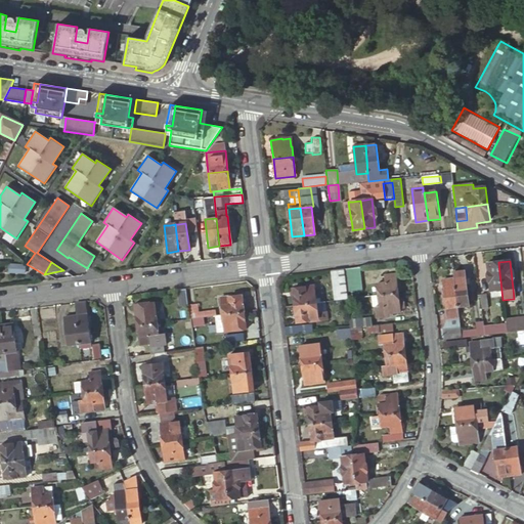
[(490,292),(501,291),(498,263),(498,262),(487,264),(490,292)]
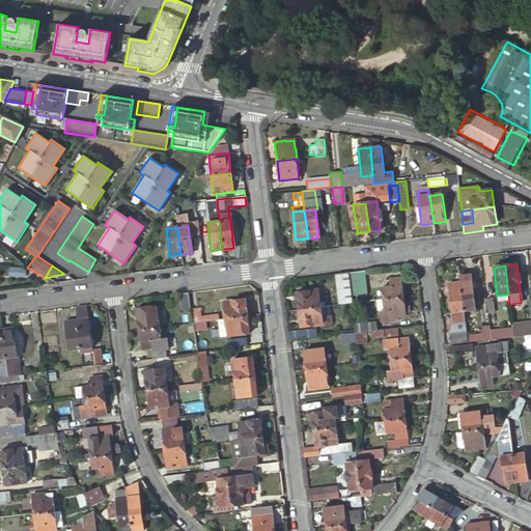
[(22,279),(22,271),(9,270),(8,279),(22,279)]
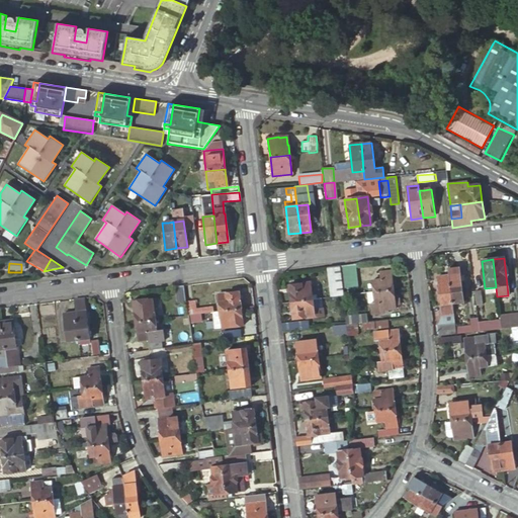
[(355,275),(354,264),(341,266),(343,277),(355,275)]
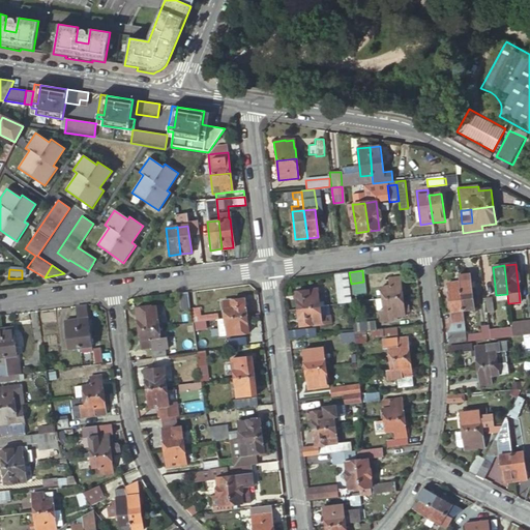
[(351,302),(348,272),(333,274),(337,304),(351,302)]
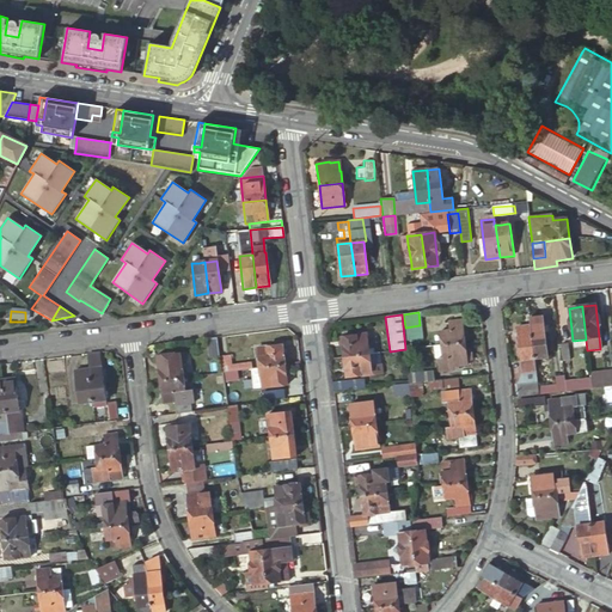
[(530,326),(544,325),(543,317),(528,318),(530,326)]
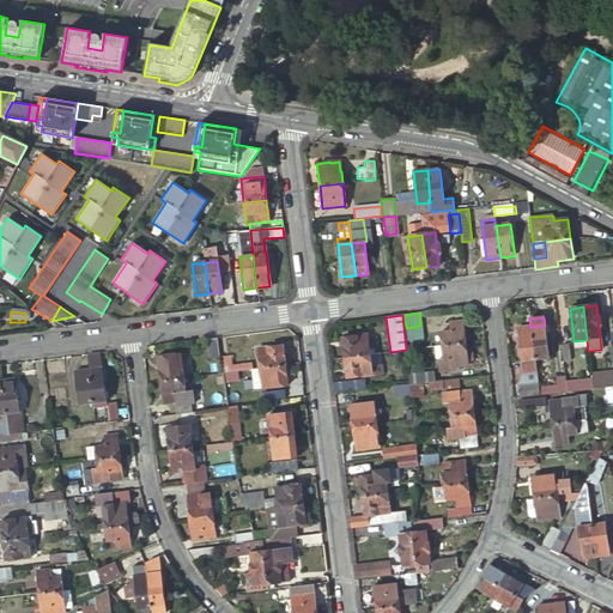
[(441,332),(443,346),(466,343),(462,320),(449,321),(450,331),(441,332)]
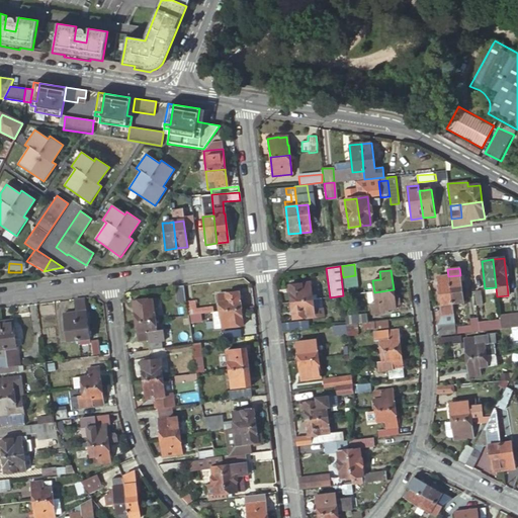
[(355,275),(343,277),(345,294),(357,292),(355,275)]
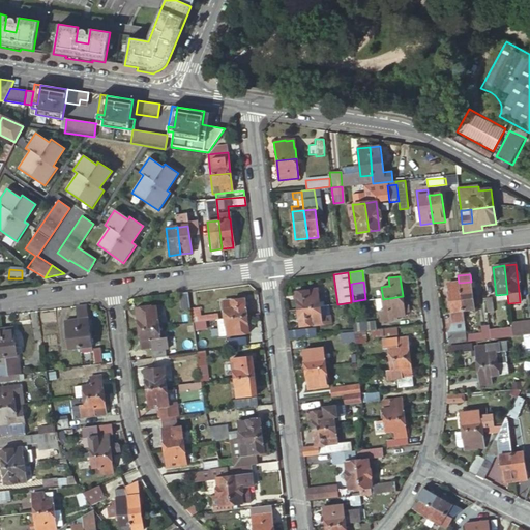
[(471,282),(459,283),(463,312),(474,311),(471,282)]
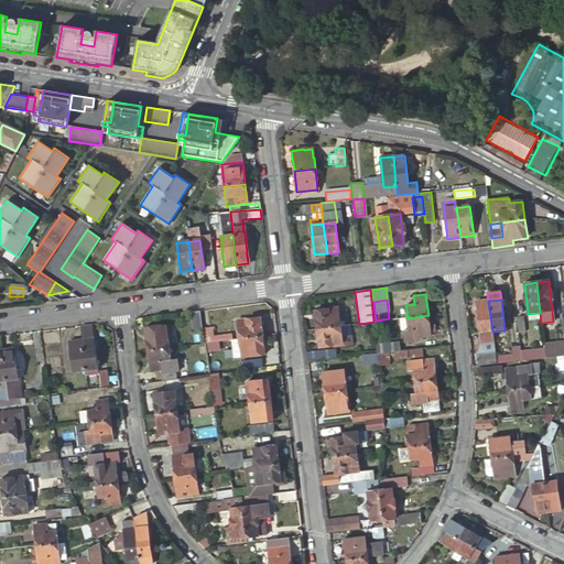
[(492,332),(488,301),(477,302),(480,333),(492,332)]
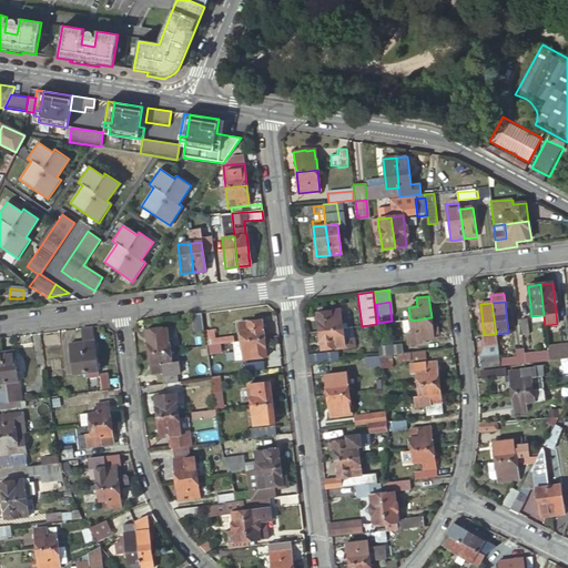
[(317,313),(320,332),(344,328),(342,318),(341,310),(317,313)]
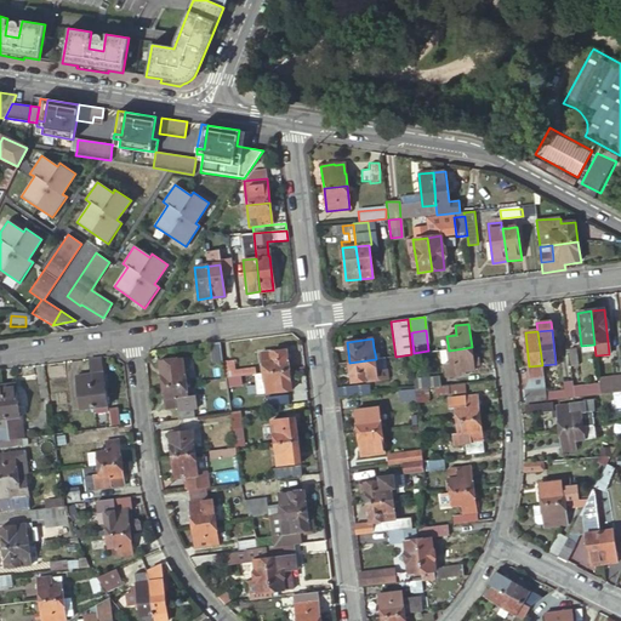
[(472,347),(449,351),(450,363),(450,364),(460,362),(461,372),(474,370),(474,366),(479,366),(478,359),(473,359),(472,347)]
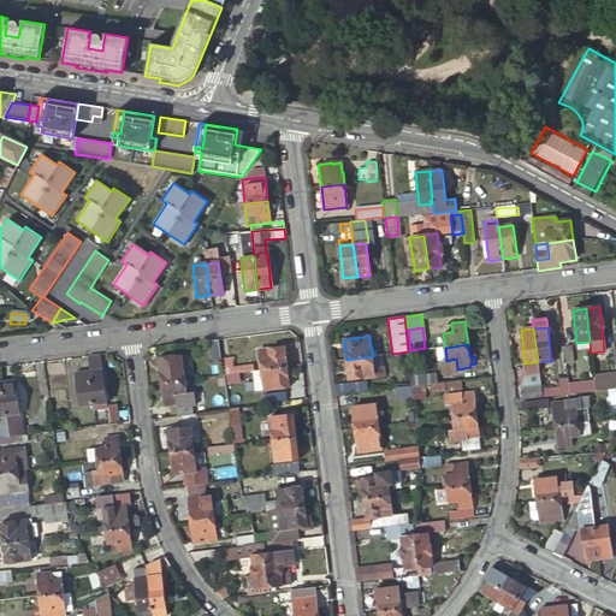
[(258,350),(260,369),(286,366),(284,347),(258,350)]
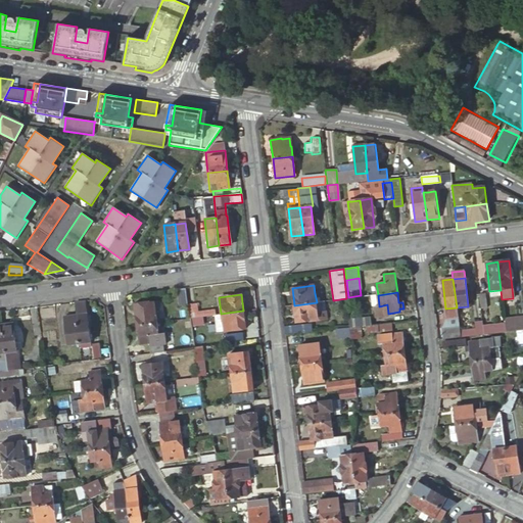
[(85,302),(74,304),(76,317),(79,343),(89,342),(85,302)]
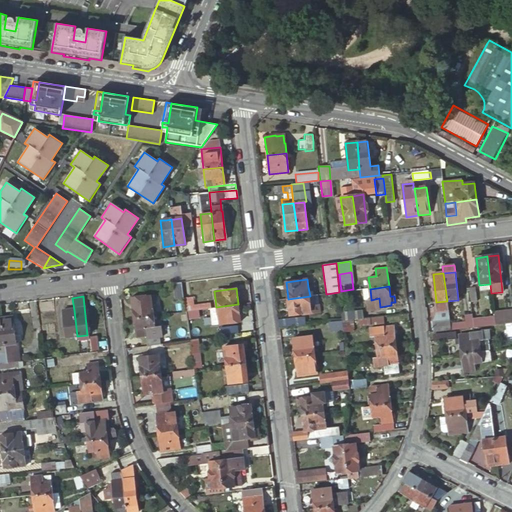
[(310,296),(288,299),(290,315),(303,313),(303,314),(320,312),(319,303),(311,304),(310,296)]
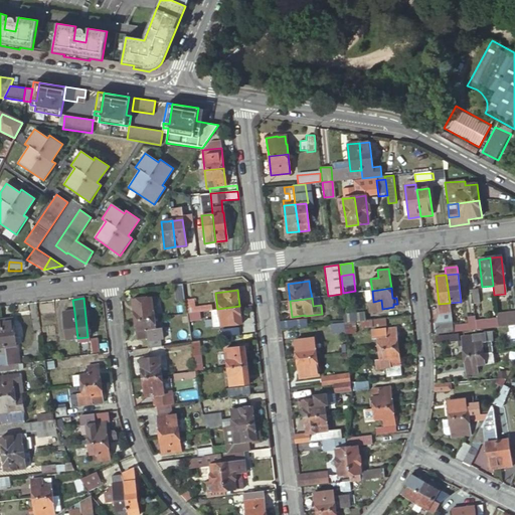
[(184,300),(186,314),(211,310),(210,305),(193,308),(192,299),(184,300)]
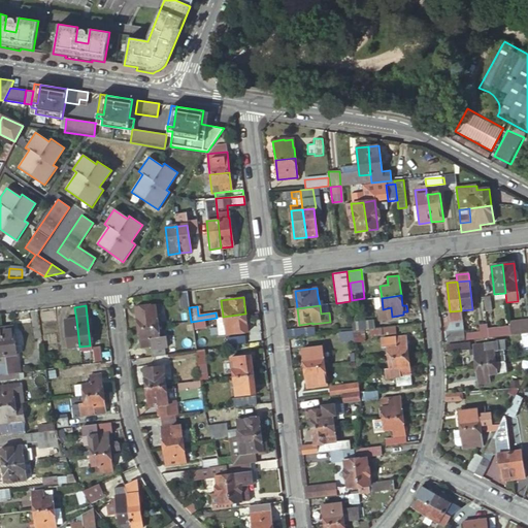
[(135,309),(137,330),(157,327),(156,315),(159,315),(158,307),(135,309)]
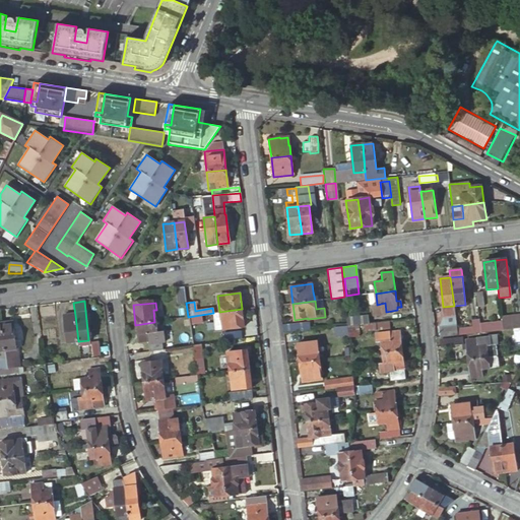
[(377,305),(377,304),(373,305),(374,315),(386,313),(386,312),(385,303),(377,305)]
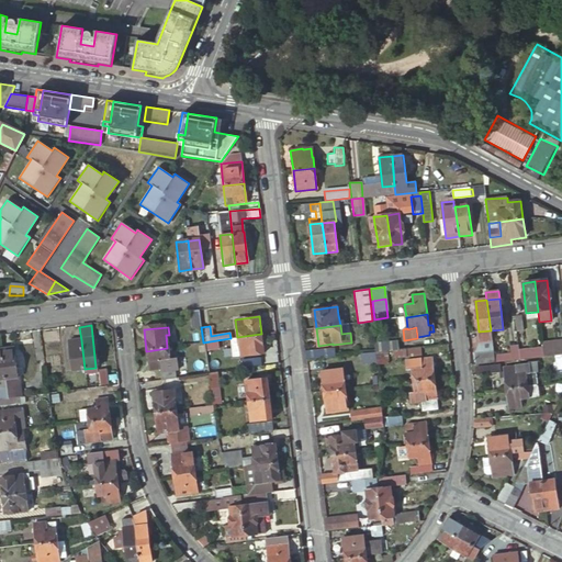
[(491,330),(479,332),(480,343),(492,341),(491,330)]
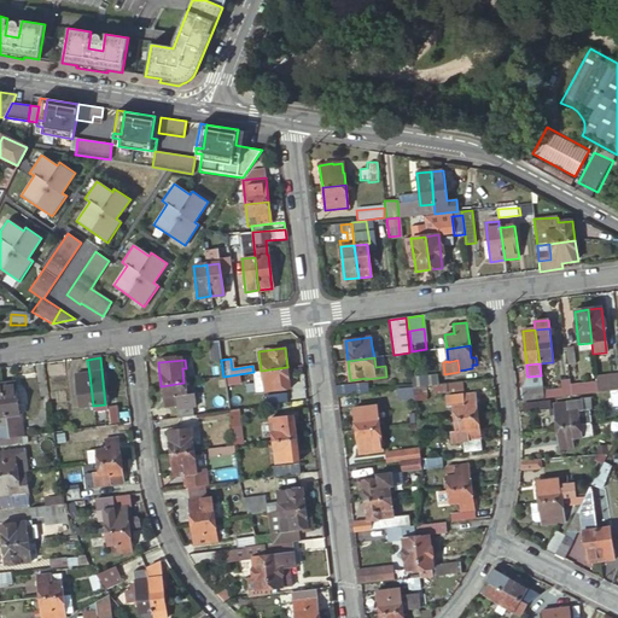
[(287,367),(261,371),(263,392),(290,389),(287,367)]
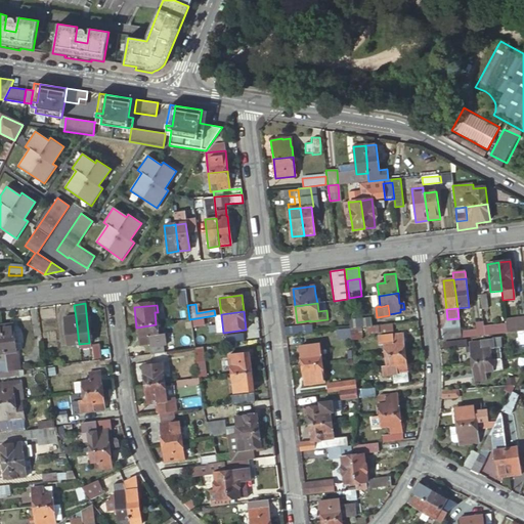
[(79,344),(76,317),(63,318),(67,346),(79,344)]
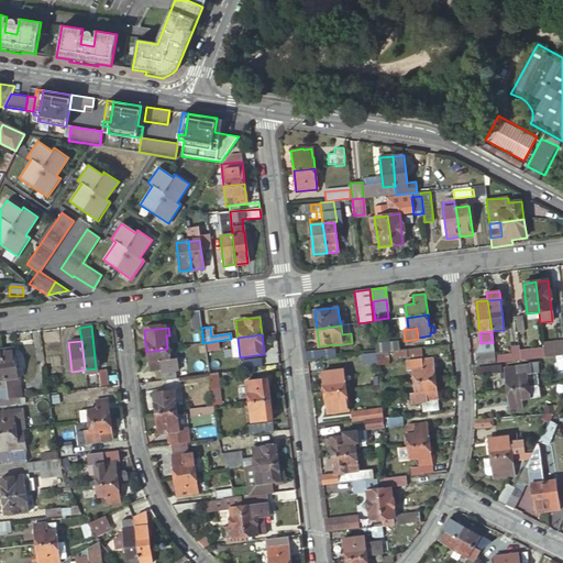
[(376,344),(377,353),(387,352),(394,351),(399,350),(398,342),(376,344)]
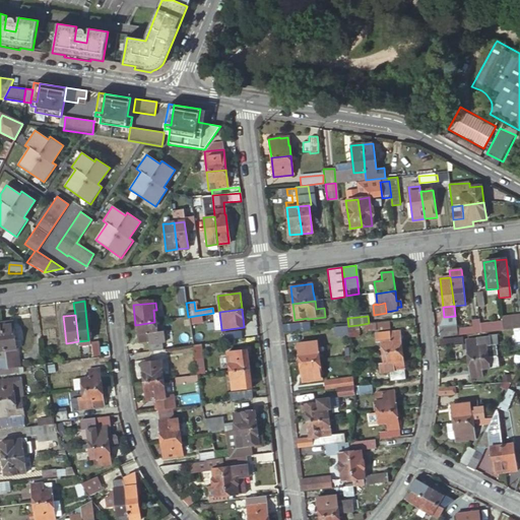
[(519,316),(501,319),(503,330),(519,328),(519,316)]
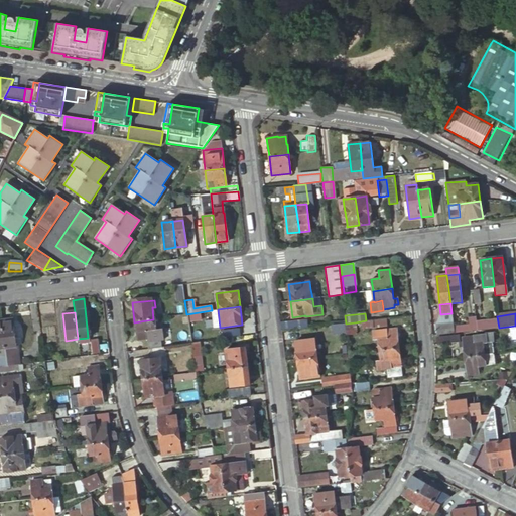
[(477,332),(499,330),(499,328),(497,316),(476,319),(477,332)]
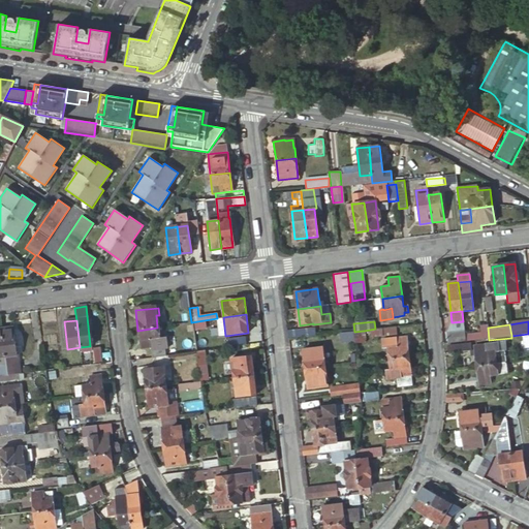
[(287,331),(288,339),(316,336),(315,327),(287,331)]
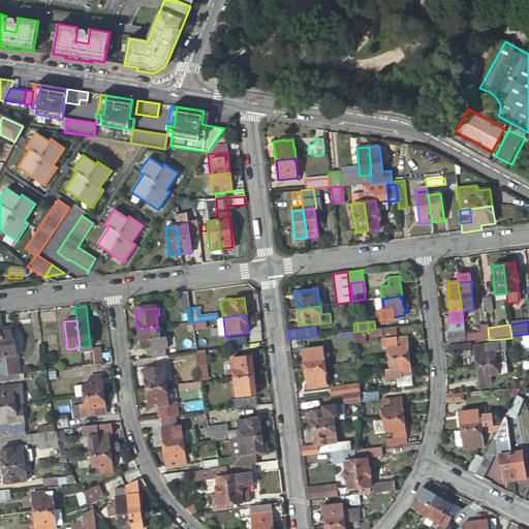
[(396,327),(375,329),(370,330),(370,337),(397,334),(396,327)]
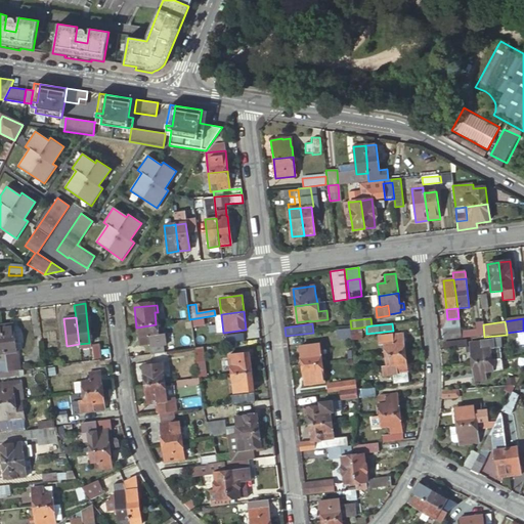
[(1,325),(6,372),(17,370),(20,369),(18,352),(15,352),(12,324),(1,325)]
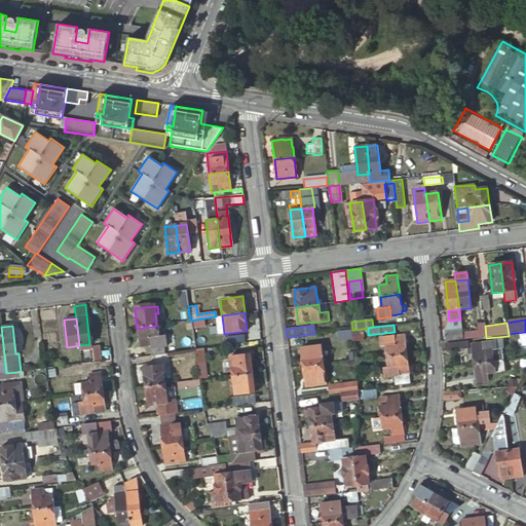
[(156,326),(137,329),(140,347),(164,344),(162,336),(157,336),(156,326)]
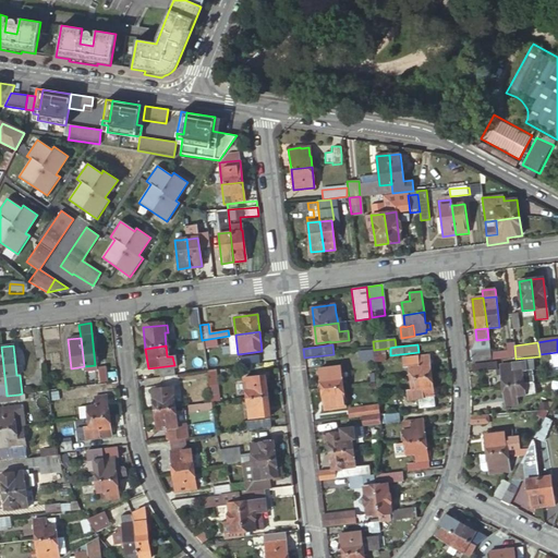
[(374,350),(372,350),(374,362),(385,361),(384,349),(374,350)]
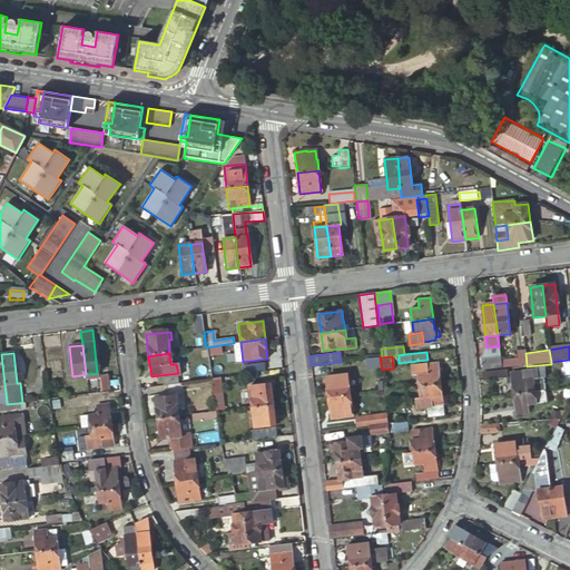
[(501,369),(500,356),(481,357),(482,371),(501,369)]
